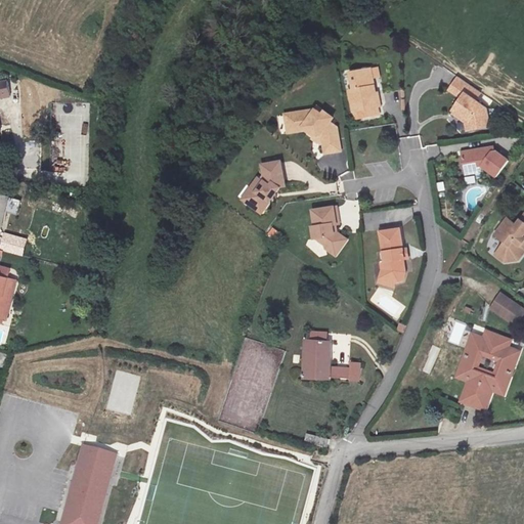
[(482,96),(461,81),(449,96),(461,104),(453,116),(470,126),(470,134),(489,132),(487,114),(476,105),(482,96)]
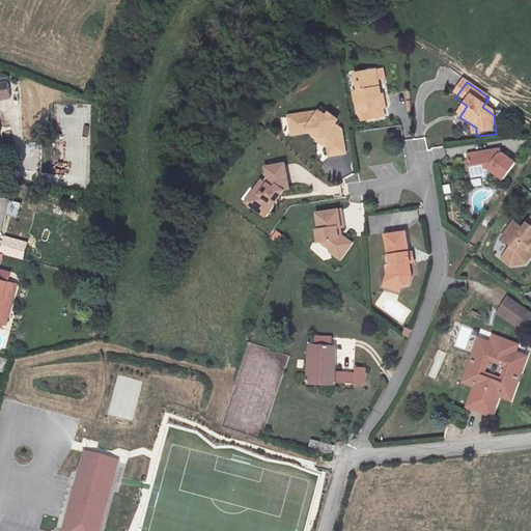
[(372,85),(353,88),(356,106),(352,107),(355,120),(382,115),(380,102),(375,102),(372,85)]
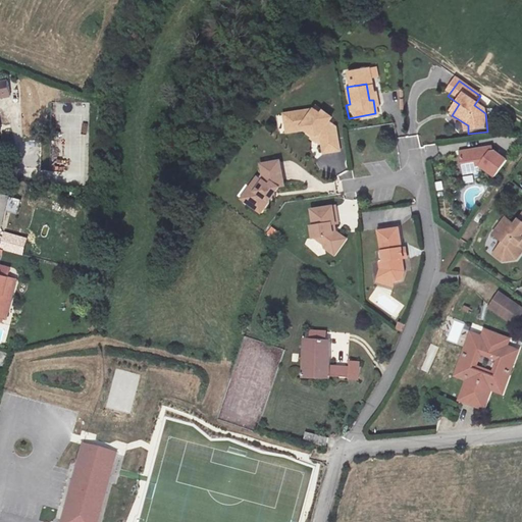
[(283,116),(284,127),(295,125),(295,131),(301,129),(314,139),(316,136),(320,139),(322,155),(337,152),(334,128),(327,123),(330,119),(322,112),(319,115),(314,111),(283,116)]
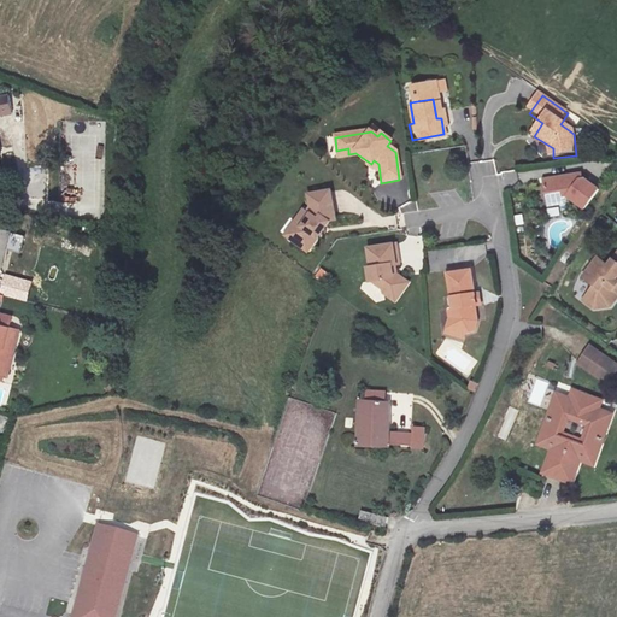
[(553,148),(534,136),(532,140),(548,150),(550,158),(553,158),(553,148)]
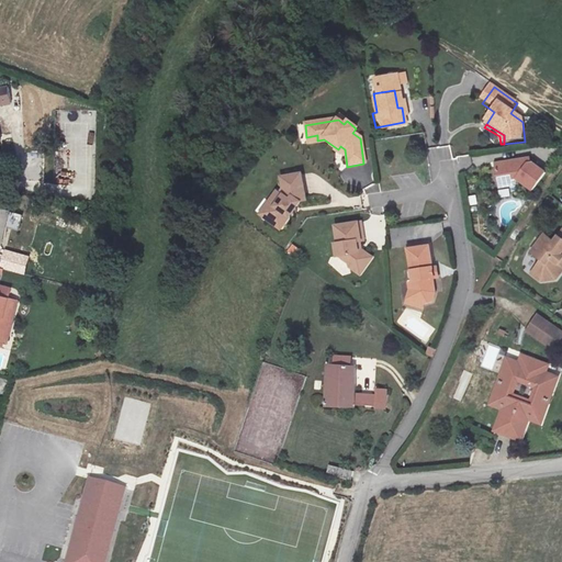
[(317,135),(306,137),(308,145),(324,142),(324,139),(317,141),(317,135)]
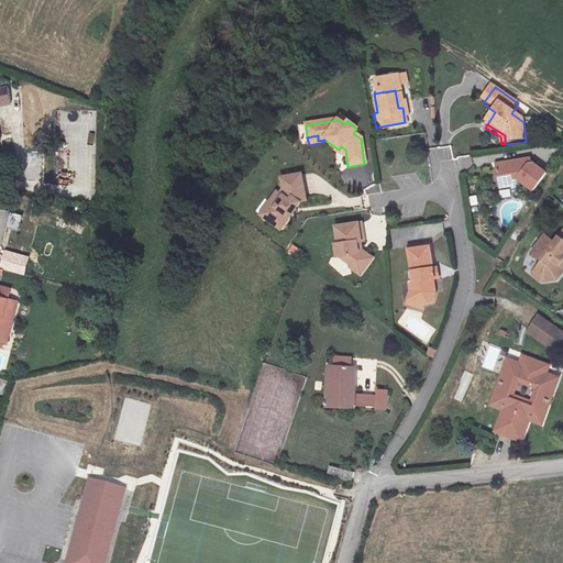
[(529,156),(494,162),(497,181),(507,179),(507,184),(515,181),(518,178),(532,188),(544,170),(531,161),(529,162),(529,156)]
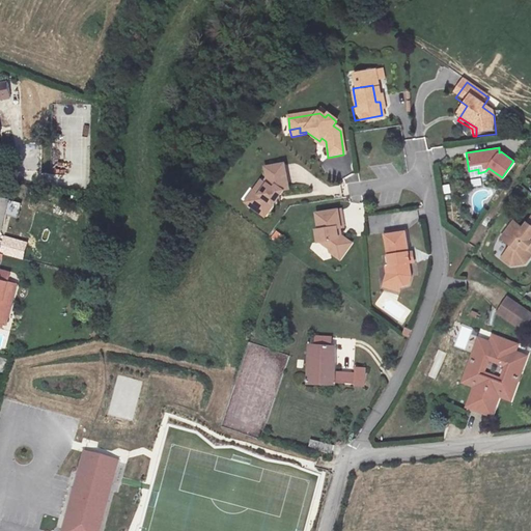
[(262,190),(254,201),(270,213),(280,198),(284,197),(283,193),(294,186),(289,161),(270,164),(272,174),(270,177),(267,175),(258,187),(262,190)]
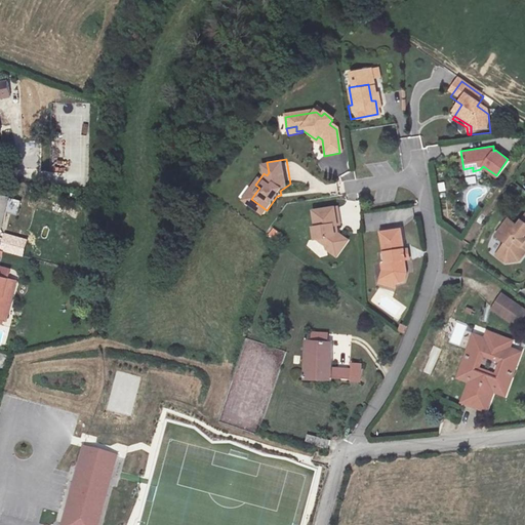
[(251,199),(259,188),(255,185),(247,196),(251,199)]
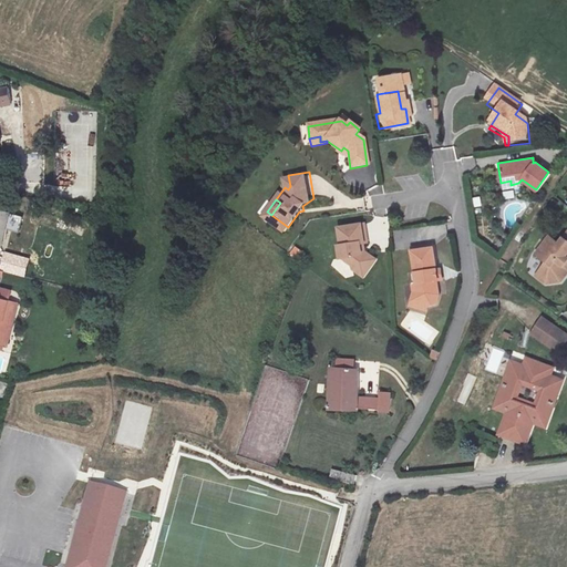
[(19,232),(23,216),(11,214),(8,228),(19,232)]
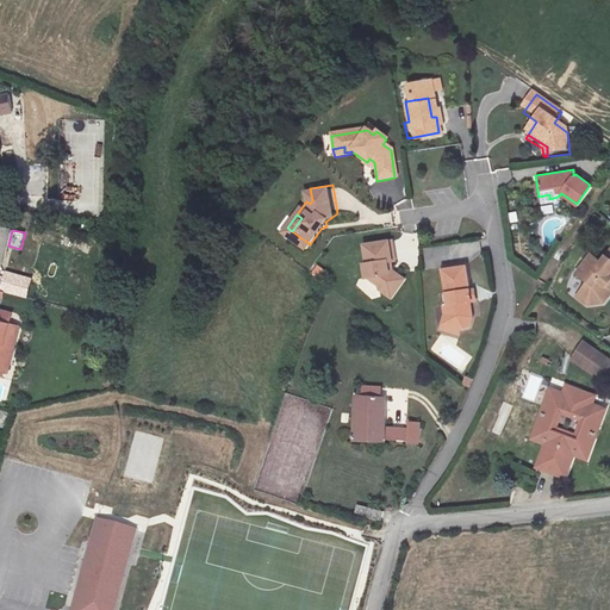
[(378,275),(380,288),(392,297),(405,278),(394,269),(391,271),(390,260),(396,260),(393,240),(366,244),(368,263),(365,263),(367,278),(378,275)]
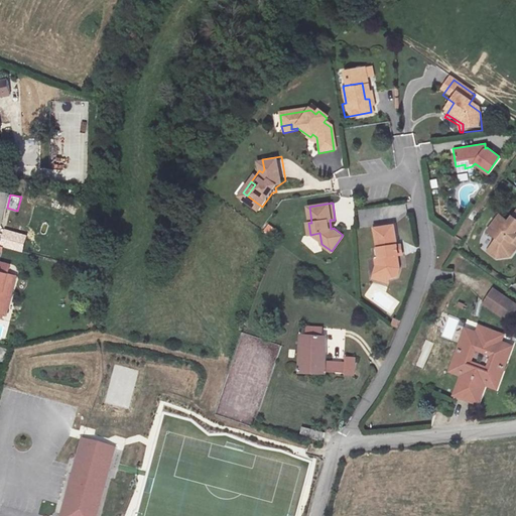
[(492,218),(480,233),(489,240),(482,250),(489,256),(500,255),(507,246),(511,240),(506,235),(513,227),(515,229),(515,227),(515,210),(513,208),(500,224),(492,218)]
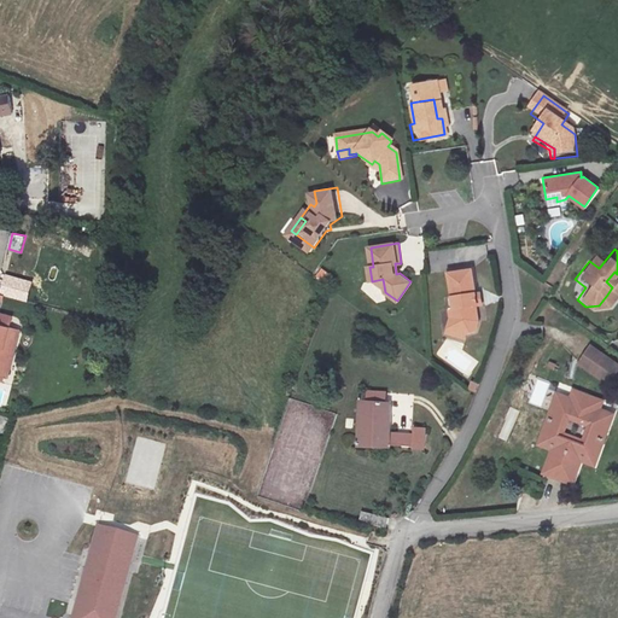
[(322,268),(315,275),(322,283),(331,275),(322,268)]
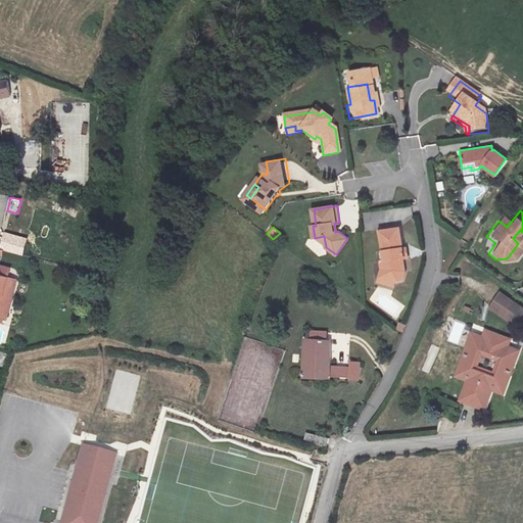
[(400,228),(384,230),(387,253),(388,263),(384,263),(386,271),(380,278),(395,290),(406,277),(406,269),(400,228)]
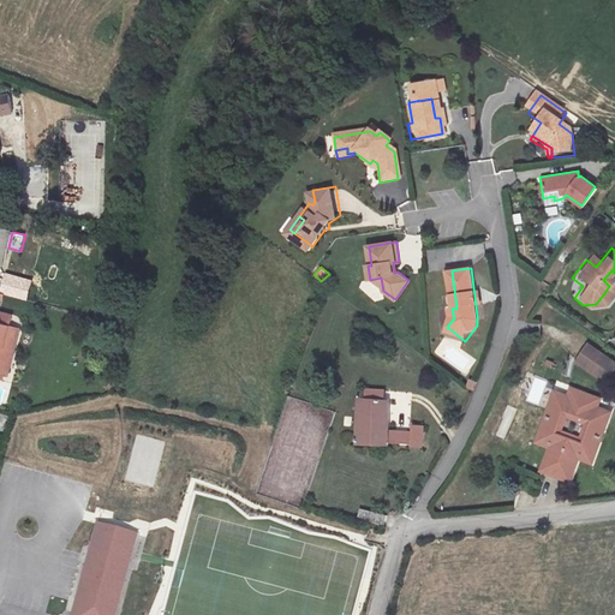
[(381,278),(370,280),(383,291),(381,278)]
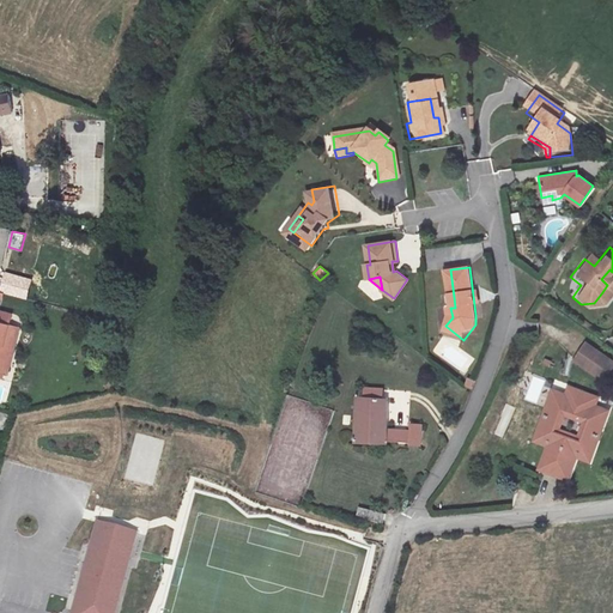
[(581,304),(572,297),(569,301),(580,309),(596,307),(606,295),(602,292),(594,303),(581,304)]
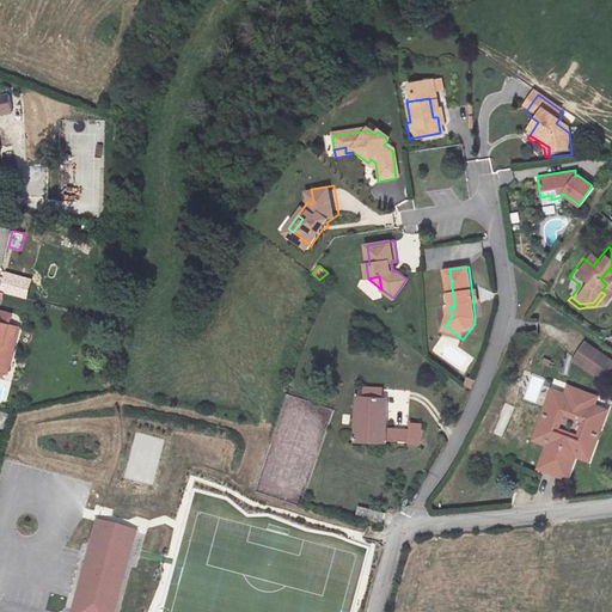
[(0,378),(2,379),(13,332),(1,330),(5,318),(0,317),(0,378)]
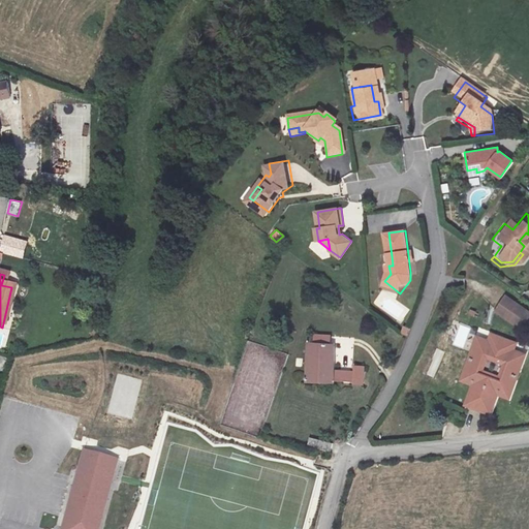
[(384,281),(382,285),(398,297),(400,293),(384,281)]
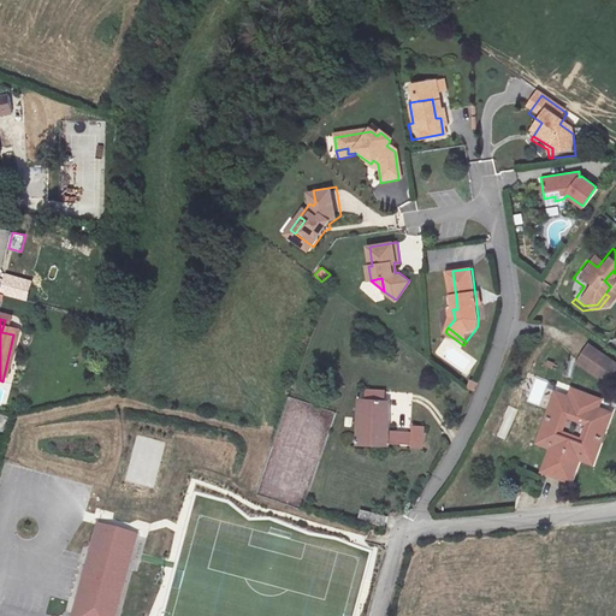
[(615,367),(615,363),(587,344),(574,367),(610,385),(615,367)]
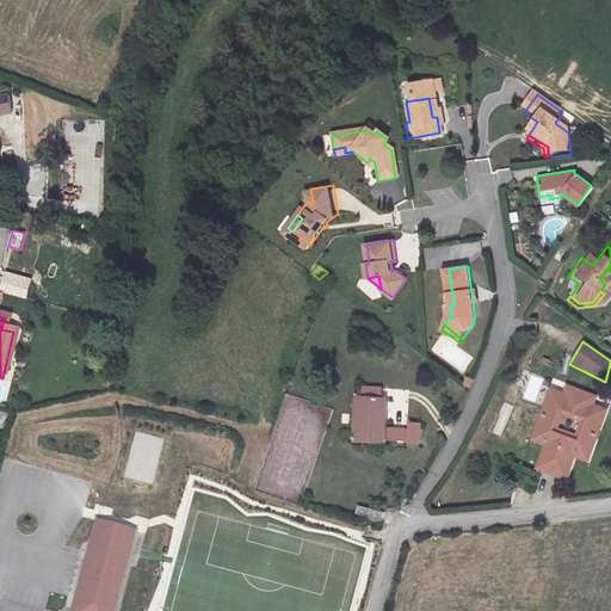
[(535,403),(544,378),(532,374),(523,399),(535,403)]
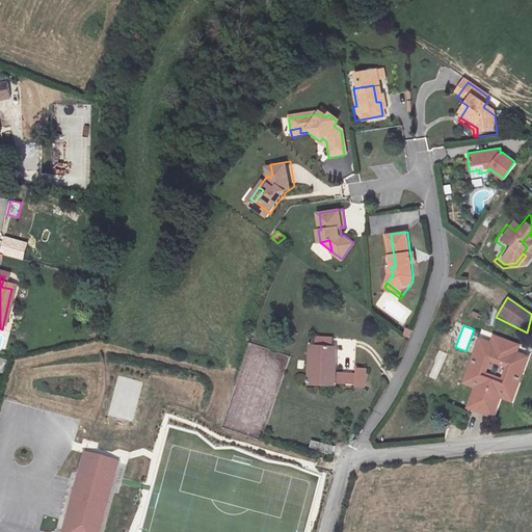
[(514,350),(490,342),(487,352),(474,347),(467,367),(472,368),(464,387),(475,391),(471,404),(468,403),(463,415),(488,423),(491,415),(487,414),(494,399),(504,402),(511,382),(516,386),(524,366),(510,361),(514,350)]
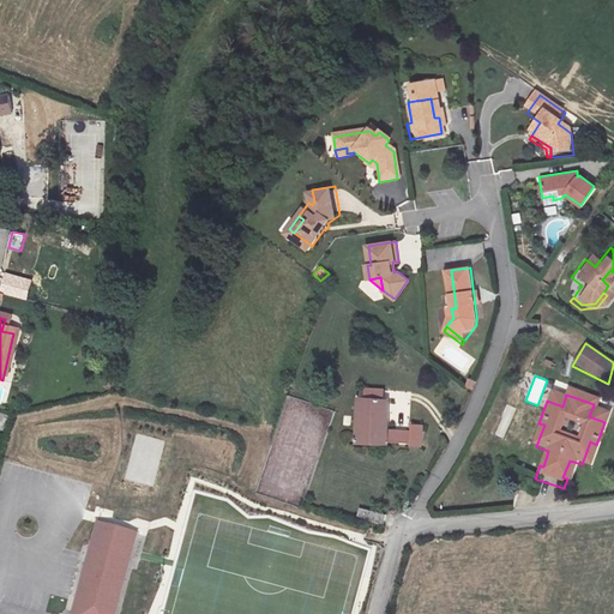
[(350,404),(348,421),(347,447),(381,452),(385,409),(350,404)]
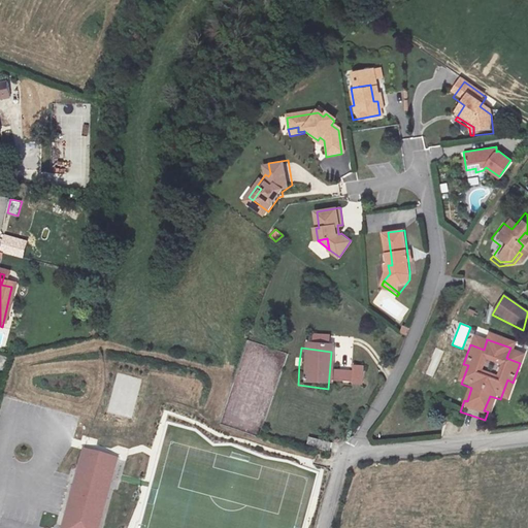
[(358,372),(344,371),(343,389),(357,390),(358,372)]
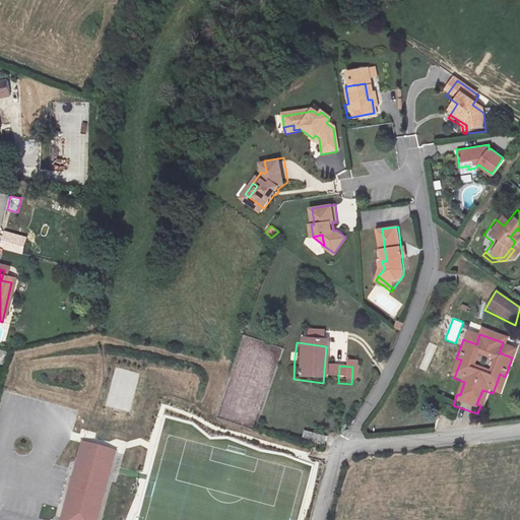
[(325,444),(327,435),(304,430),(302,439),(325,444)]
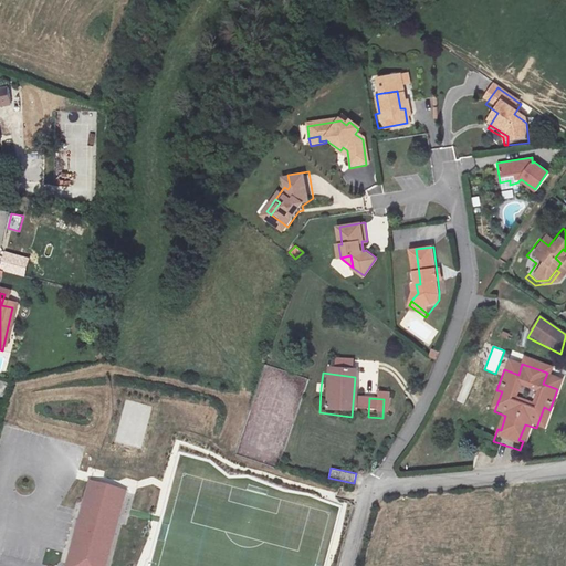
[(107,565),(127,491),(90,481),(66,565),(107,565)]
